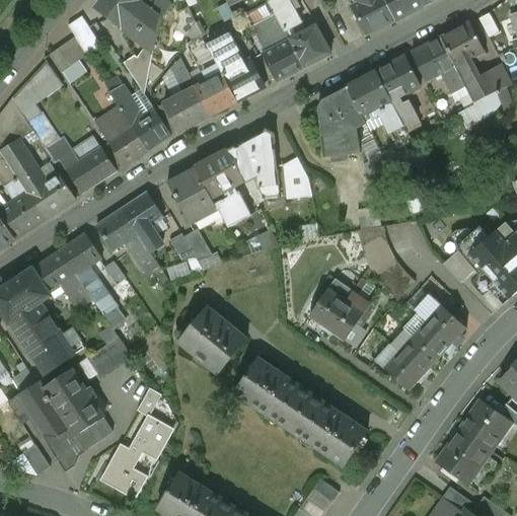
[(102,0),(97,7),(144,43),(152,50),(159,14),(141,0),(102,0)]
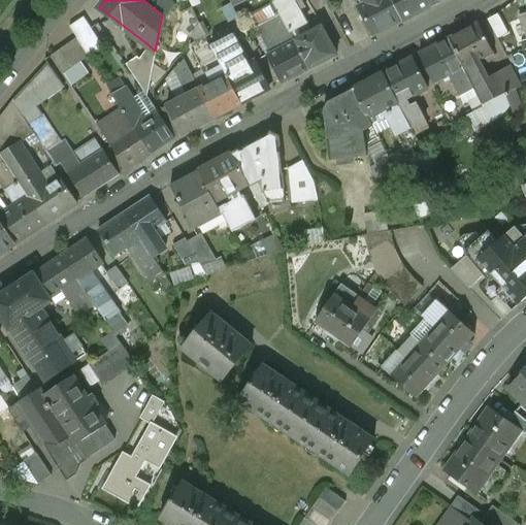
[(173,3),(169,0),(143,0),(162,14),(163,15),(173,3)]
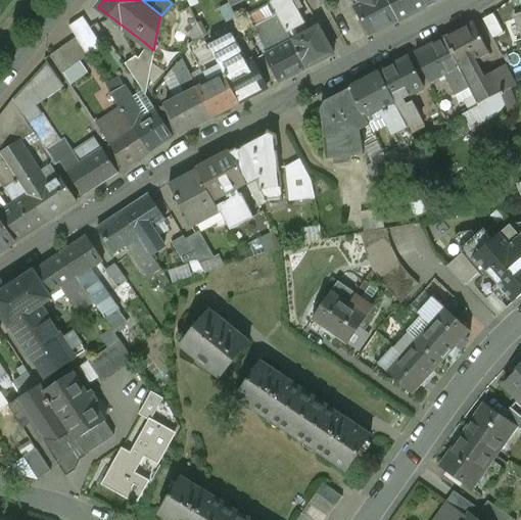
[(272,0),(270,1),(276,12),(277,13),(293,5),(290,0),(272,0)]
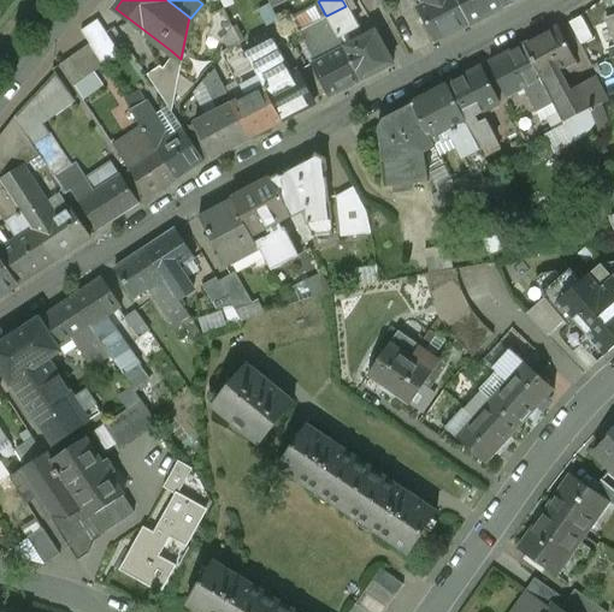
[(425,0),(417,5),(434,39),(468,21),(458,0),(425,0)]
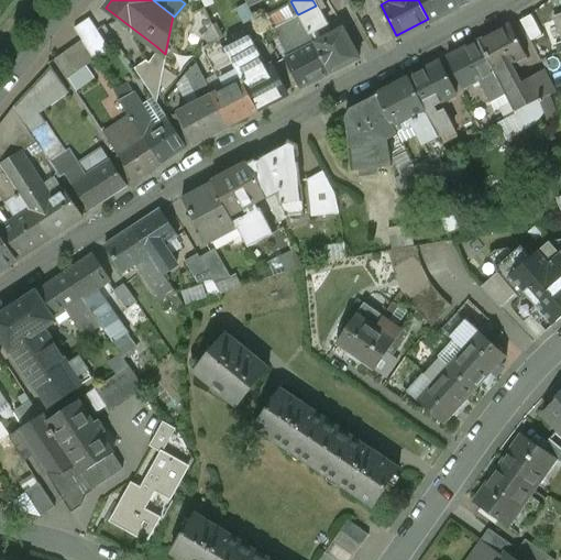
[(418,0),(428,19),(457,4),(454,0),(418,0)]
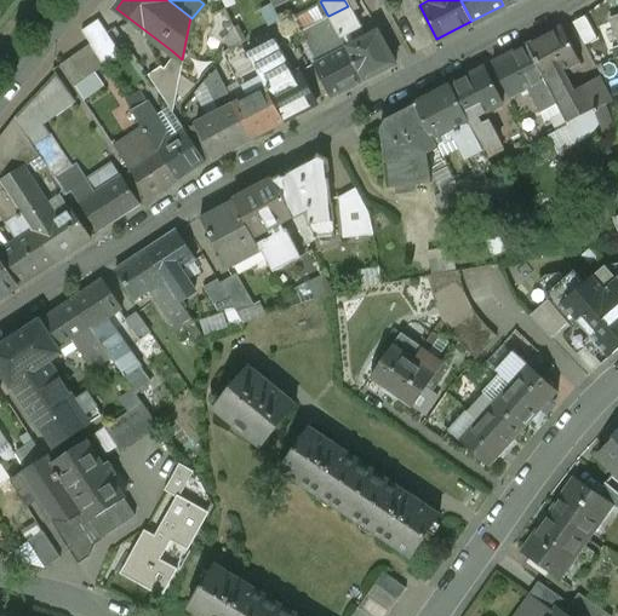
[(348,6),(328,16),(338,35),(358,26),(348,6)]
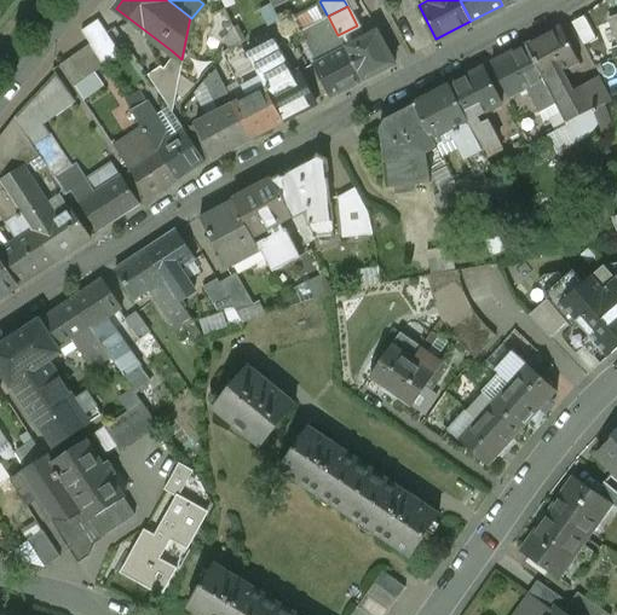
[(616,11),(594,21),(604,47),(616,41),(616,38),(613,28),(616,27),(616,11)]
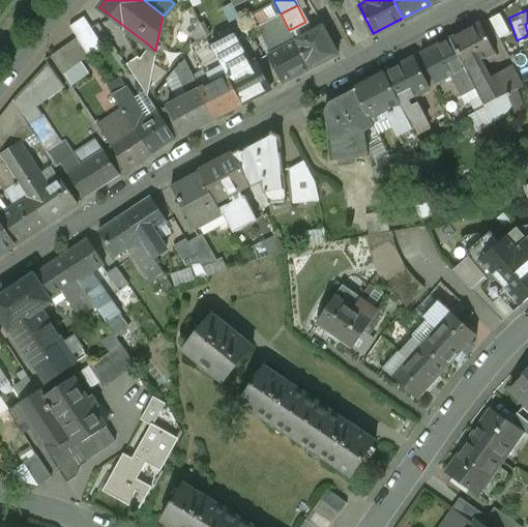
[(281,13),(280,12),(258,24),(271,50),(267,52),(268,52),(266,53),(280,80),(281,82),(309,68),(309,67),(294,39),(293,39),(289,30),(281,13)]
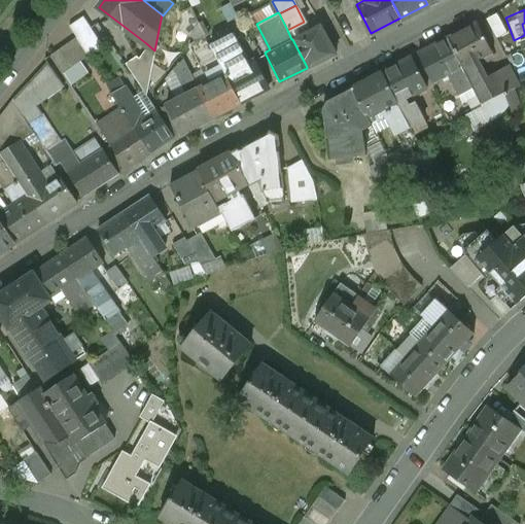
[(103,44),(83,15),(68,25),(76,37),(89,55),(103,44)]
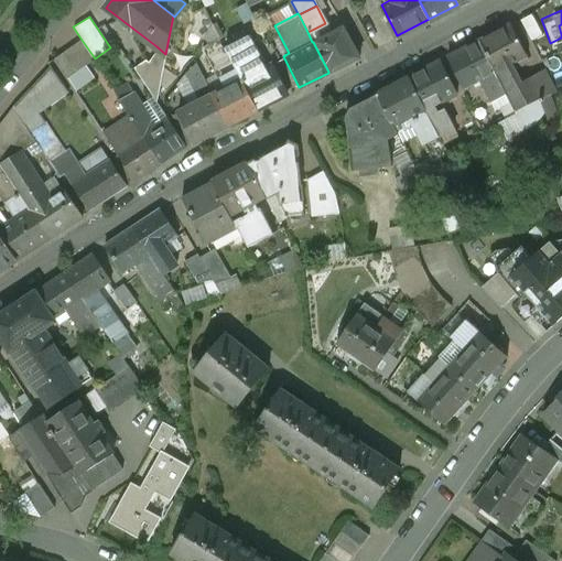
[(508,23),(477,39),(494,71),(509,63),(525,55),(508,23)]
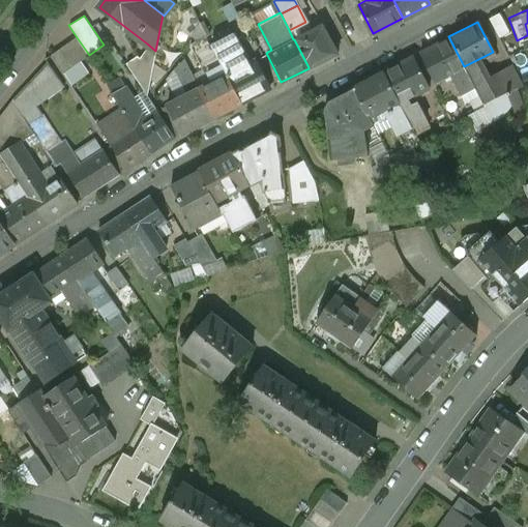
[(322,25),(294,39),(309,67),(336,54),(322,25)]
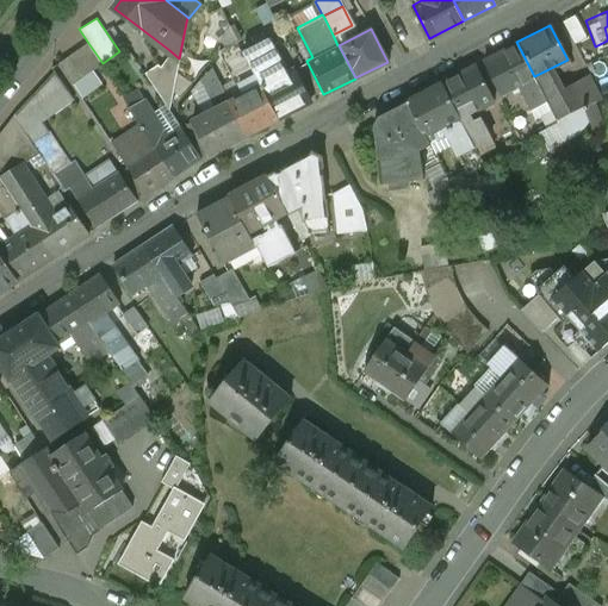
[(242,51),(259,86),(284,73),(278,60),(280,60),(268,38),(242,51)]
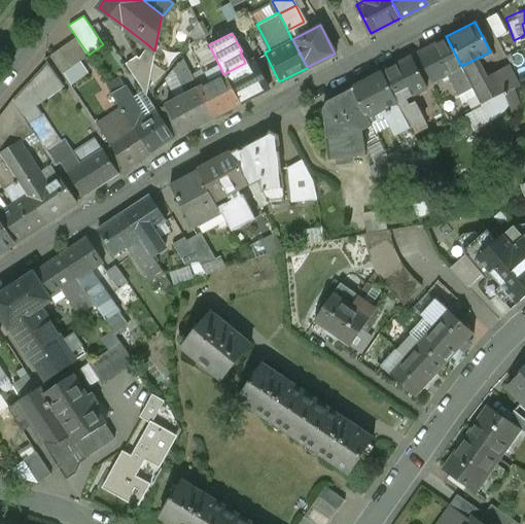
[(446,36),(416,53),(431,81),(446,74),(461,66),(446,36)]
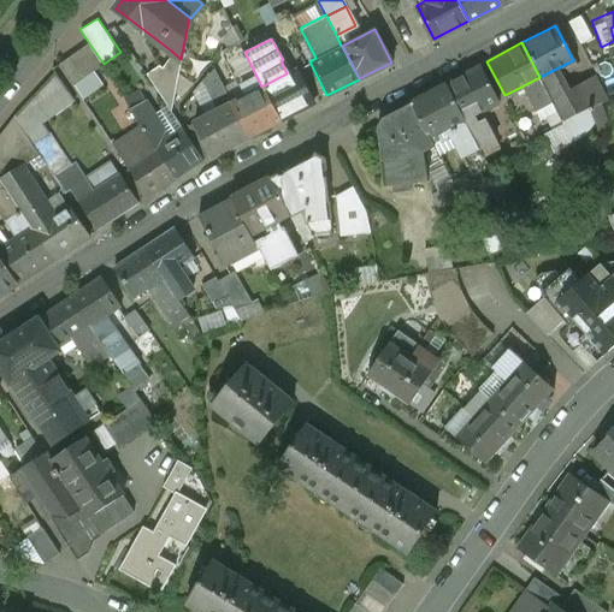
[(89,43),(68,59),(81,78),(104,64),(89,43)]
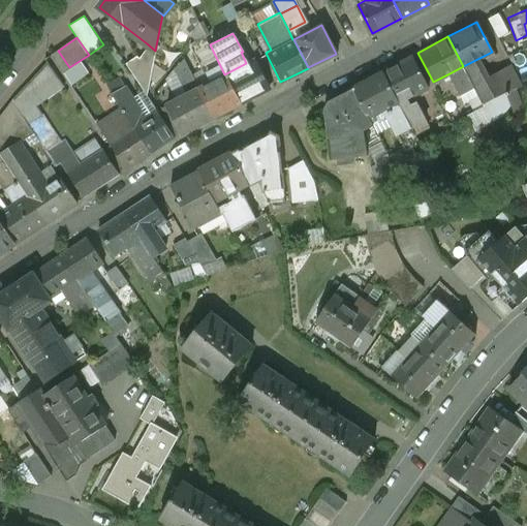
[(147,43),(138,55),(137,54),(124,61),(147,95),(155,51),(147,43)]
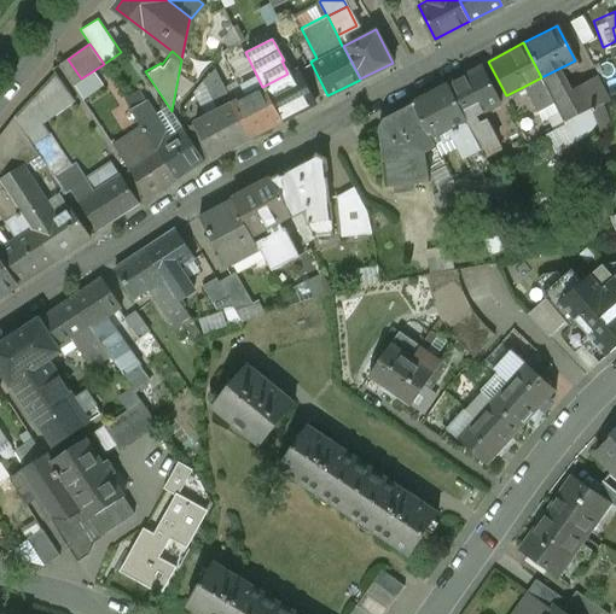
[(480,66),(445,85),(463,120),(471,115),(498,100),(480,66)]
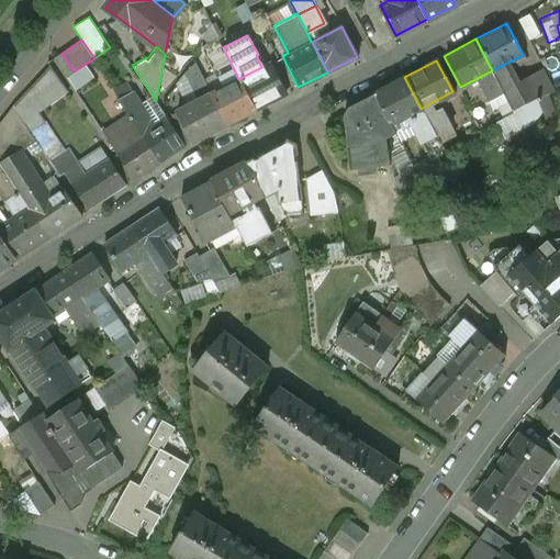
[(517,82),(507,63),(492,70),(502,90),(510,107),(523,100),(527,98),(530,103),(536,101),(525,78),(517,82)]
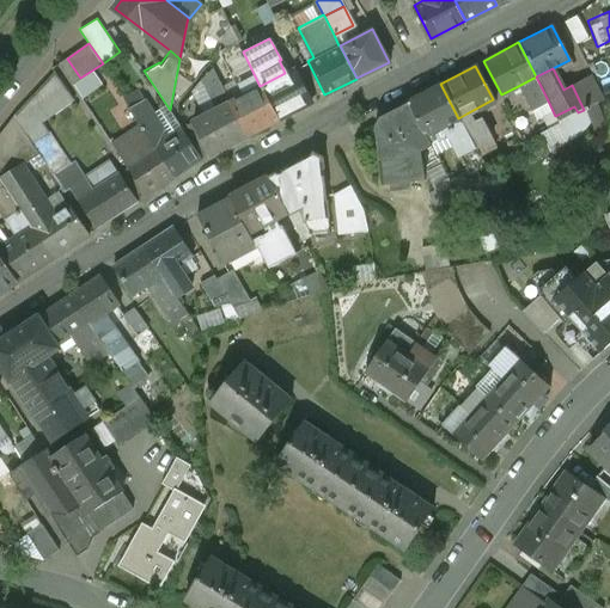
[(285,73),(260,86),(276,118),(309,102),(292,69),(285,73)]
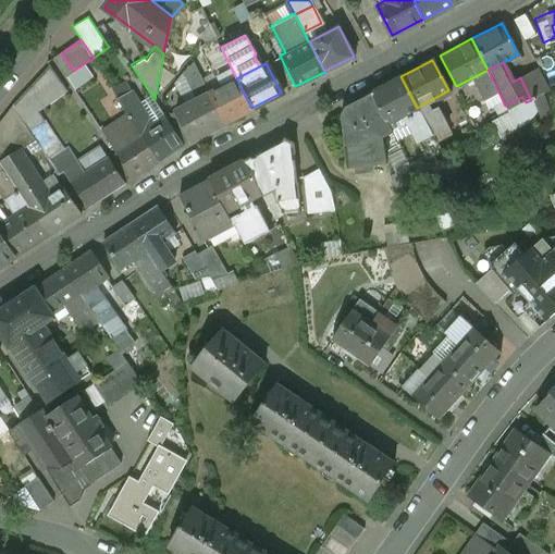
[(48,65),(12,106),(28,130),(44,120),(38,111),(65,91),(48,65)]
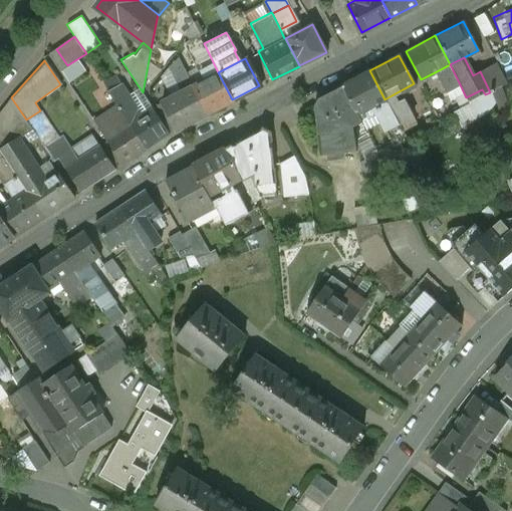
[(200,72),(193,60),(182,66),(189,79),(200,72)]
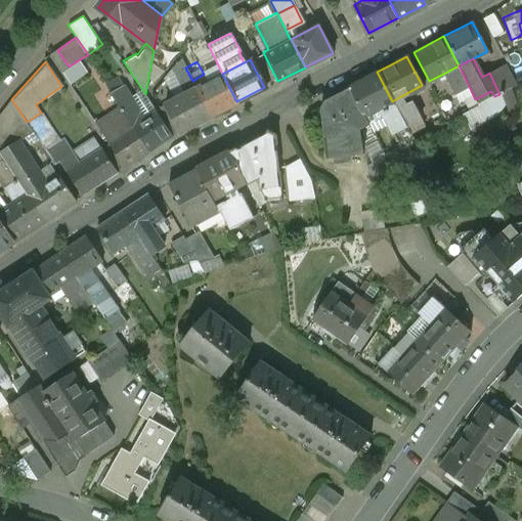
[(459,66),(443,74),(452,91),(468,84),(459,66)]
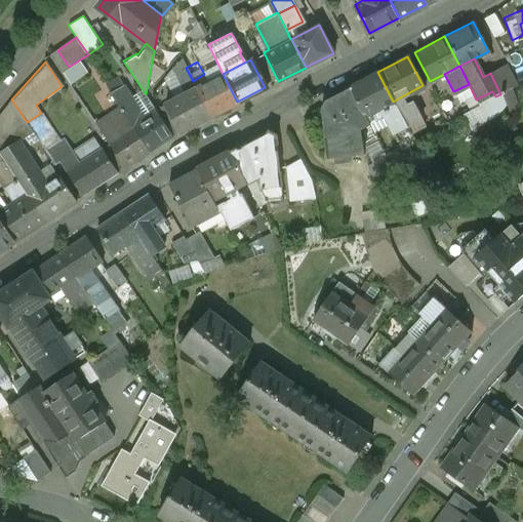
[(186,68),(175,73),(177,78),(175,79),(178,85),(180,84),(182,86),(193,81),(186,68)]
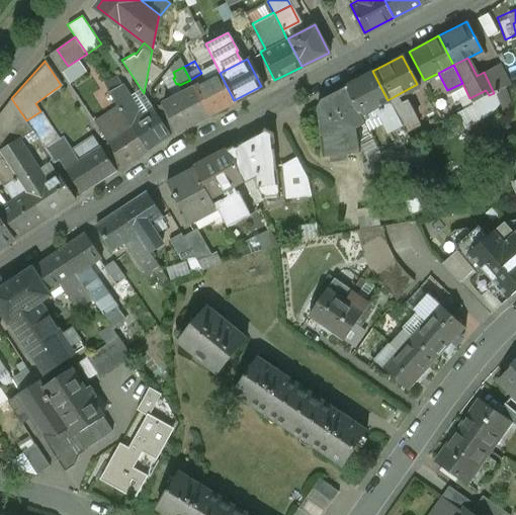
[(372,71),(345,85),(360,114),(372,108),(388,100),(372,71)]
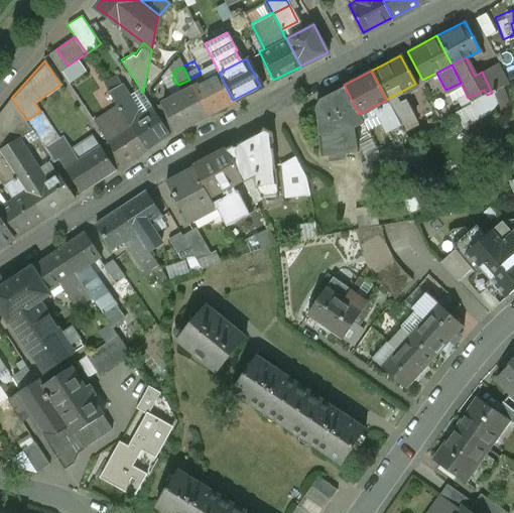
[(219,73),(194,86),(208,114),(233,100),(219,73)]
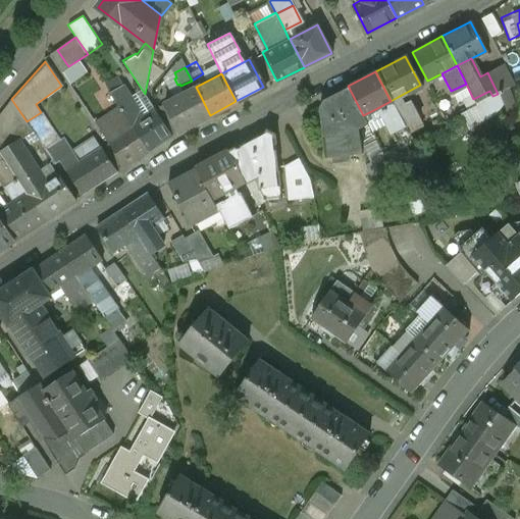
[(348,86),(323,99),(320,107),(325,156),(361,152),(358,126),(366,122),(363,115),(348,86)]
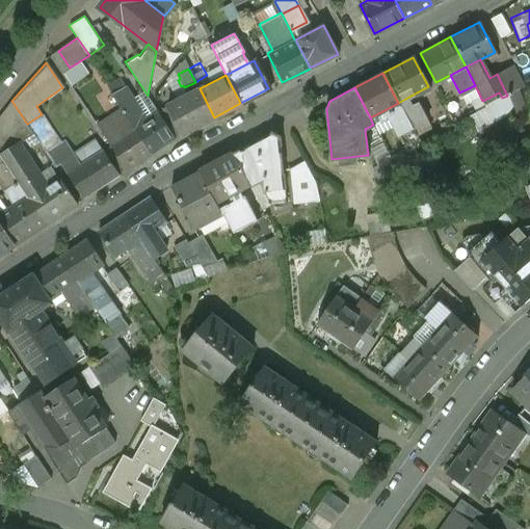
[(200,88),(168,105),(183,133),(214,117),(200,88)]
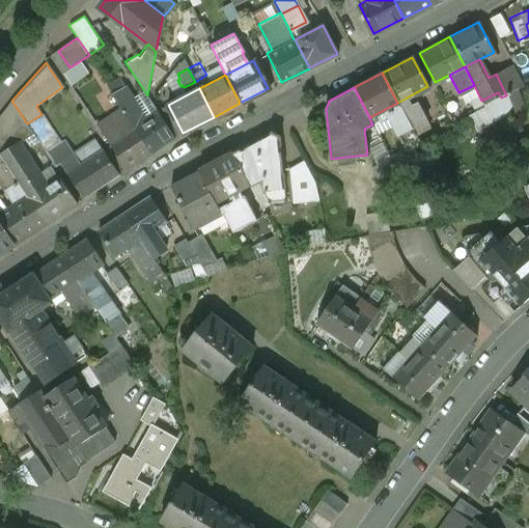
[(494,94),(481,101),(488,111),(499,106),(494,94)]
